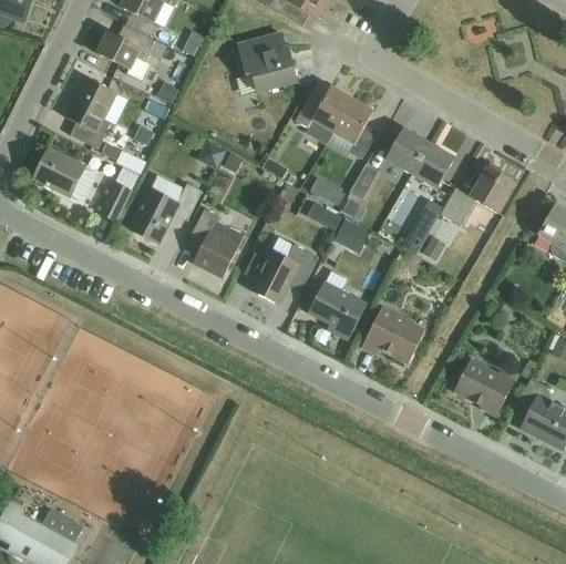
[(23,22),(31,0),(0,0),(0,27),(1,28),(7,26),(11,22),(12,18),(23,22)]
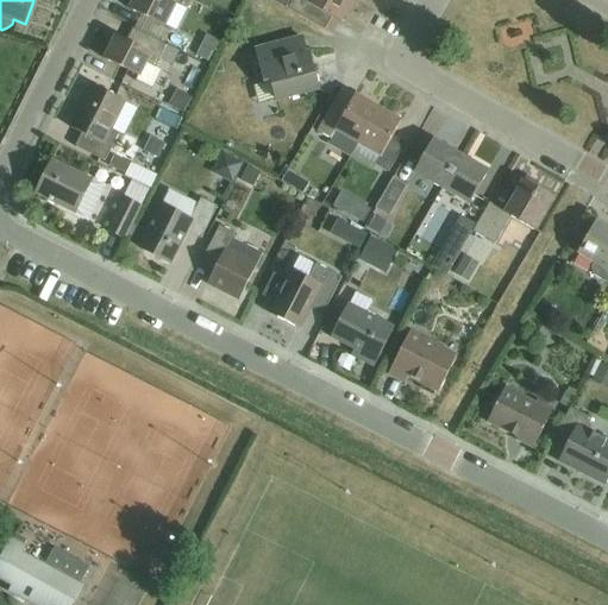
[(132,0),(129,7),(164,25),(175,2),(180,5),(182,0),(132,0)]
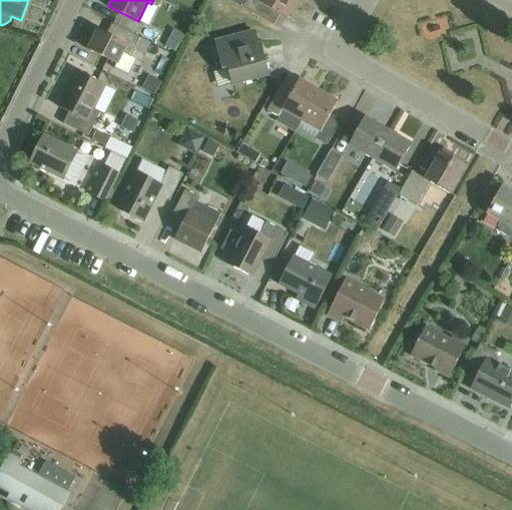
[(257,0),(244,0),(241,5),(273,23),(279,13),(287,17),(297,0),(257,0)]
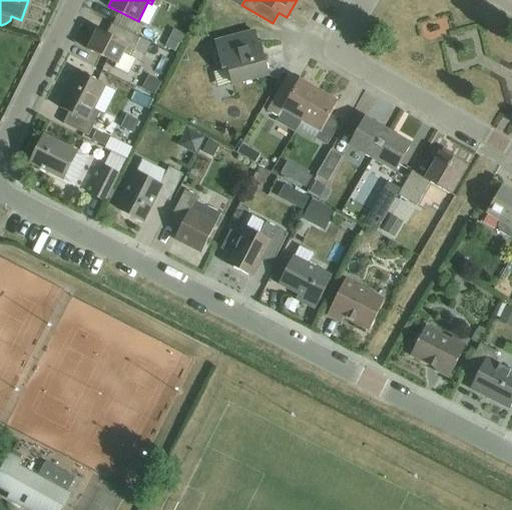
[(130,56),(133,48),(144,54),(150,42),(111,22),(105,33),(96,28),(87,48),(115,62),(112,67),(127,74),(135,58),(130,56)]
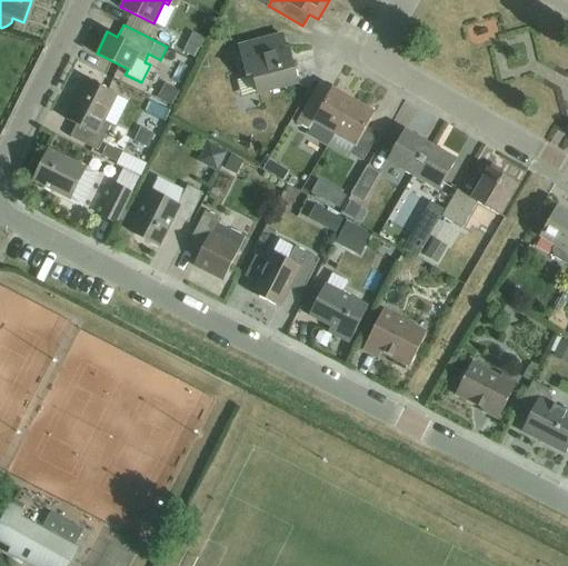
[(200,52),(208,32),(193,28),(187,48),(200,52)]
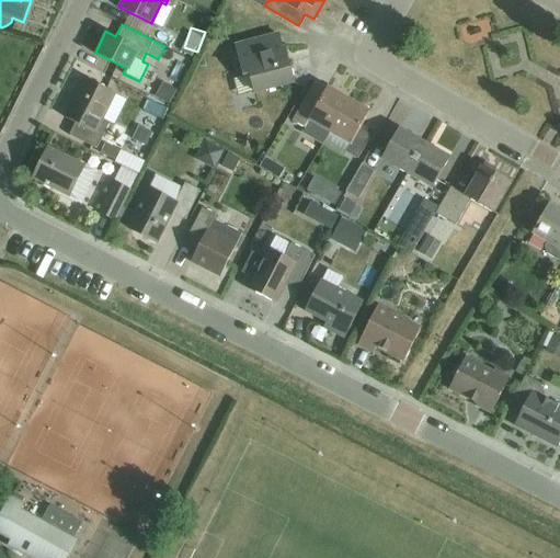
[(250,72),(254,91),(293,81),(283,47),(281,47),(276,33),(235,44),(243,75),(250,72)]
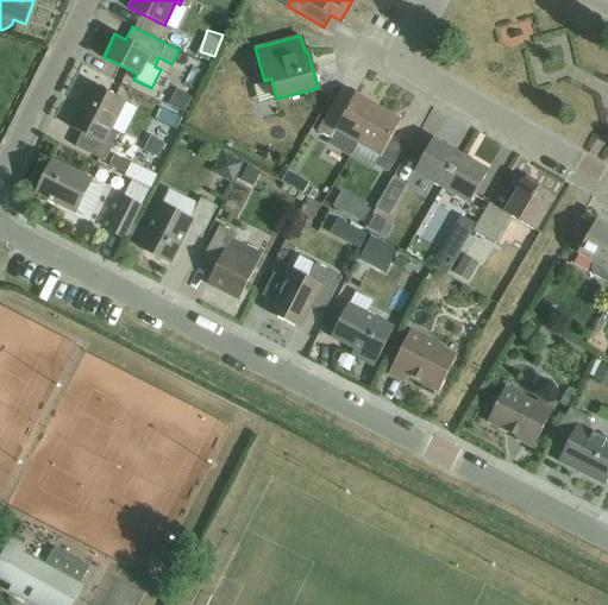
[(111,127),(124,100),(91,83),(69,125),(81,131),(74,145),(104,159),(118,131),(111,127)]
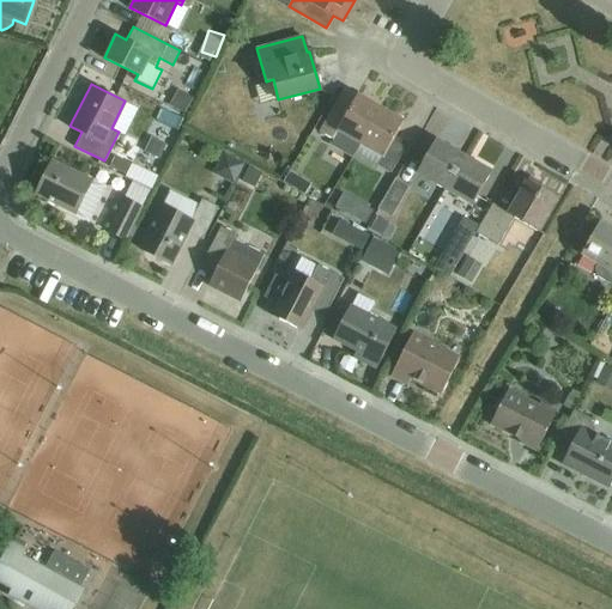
[(344,90),(320,132),(332,139),(334,134),(358,147),(381,108),(357,95),(357,97),(344,90)]
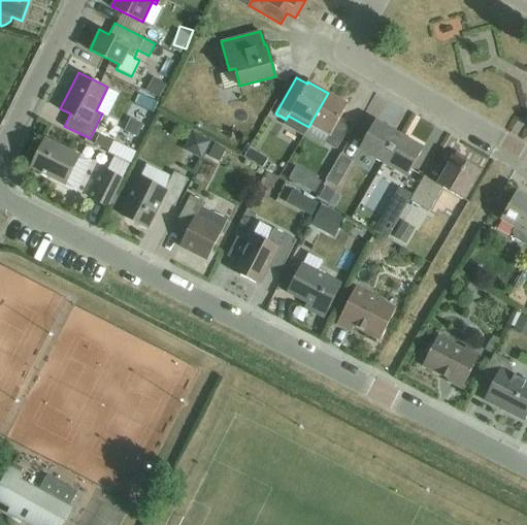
[(328,93),(308,127),(327,138),(325,141),(336,149),(351,124),(340,118),(348,105),(328,93)]
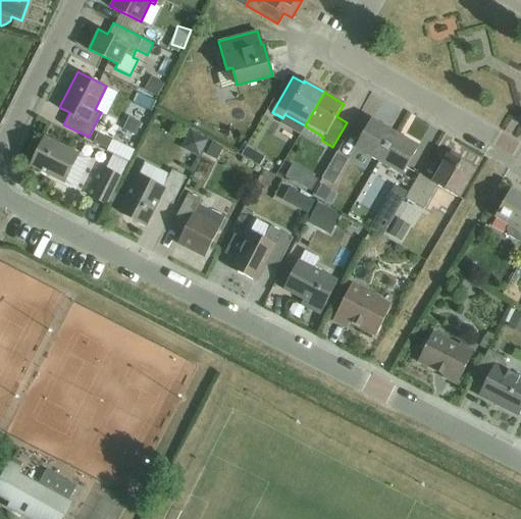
[(354,147),(377,161),(394,133),(370,119),(354,147)]
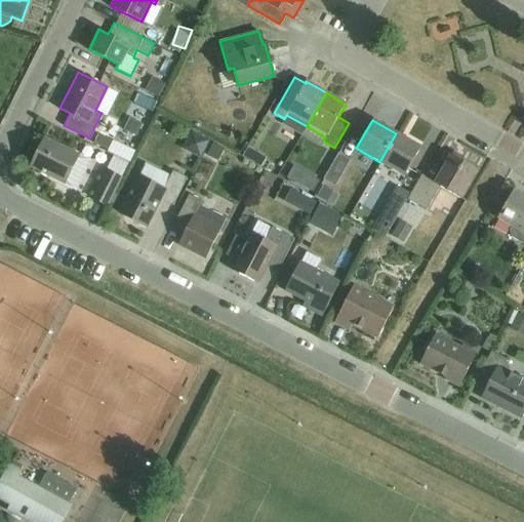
[(396,133),(379,162),(403,175),(419,147),(396,133)]
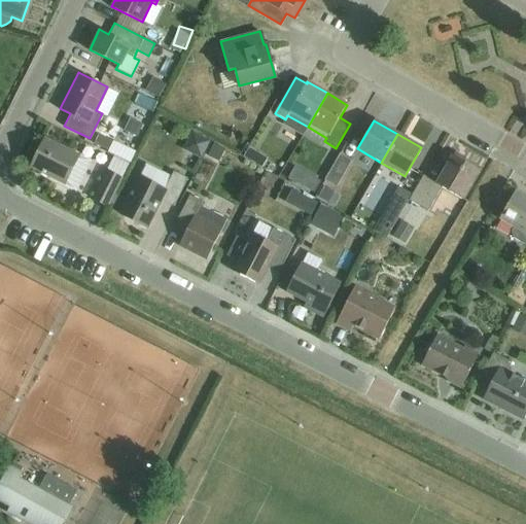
[(31,167),(64,183),(75,188),(90,160),(45,138),(43,137),(40,142),(43,143),(31,167)]
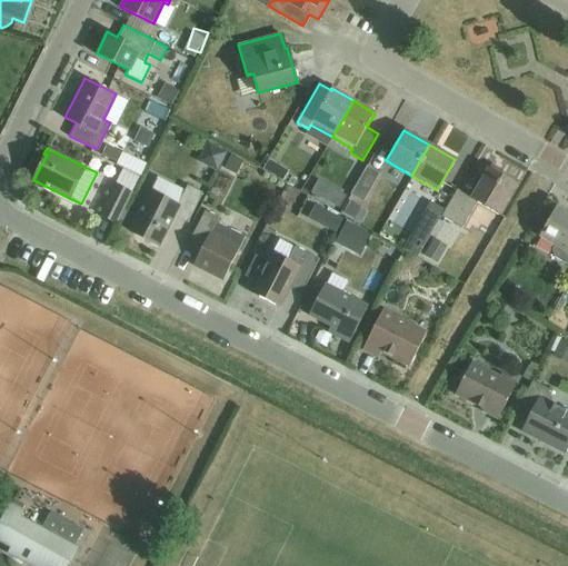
[(365,169),(357,182),(350,192),(364,200),(379,171),(367,165),(365,169)]
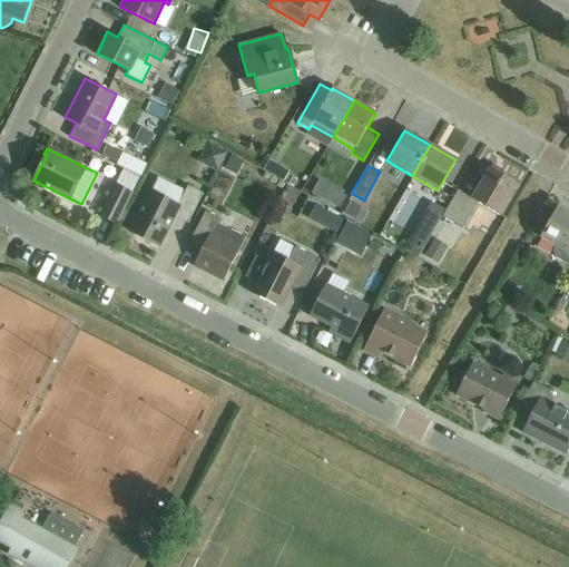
[(457,192),(442,216),(463,228),(478,203),(499,215),(517,184),(489,168),(471,199),(457,192)]
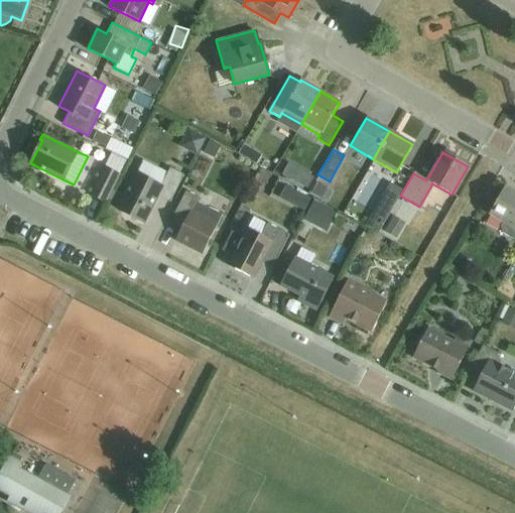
[(311,184),(316,171),(290,160),(284,173),(311,184)]
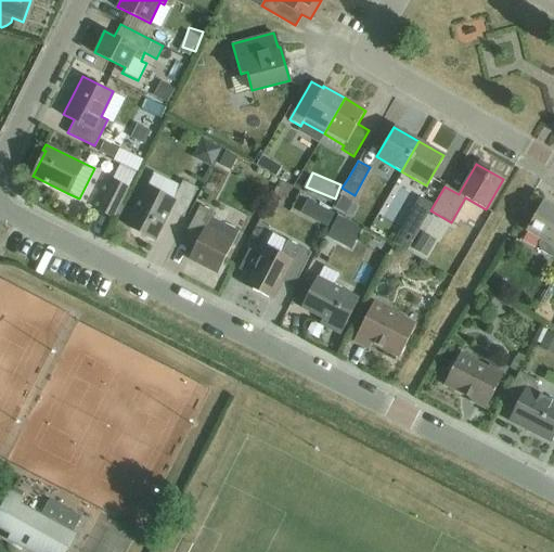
[(97,208),(113,216),(127,187),(112,179),(97,208)]
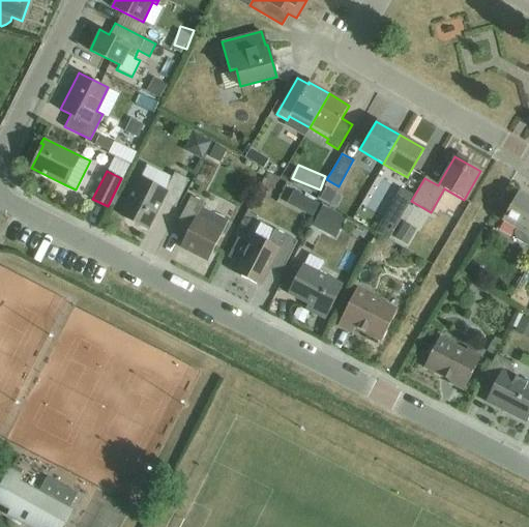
[(138,180),(120,214),(147,228),(160,200),(174,206),(188,178),(174,171),(163,193),(138,180)]
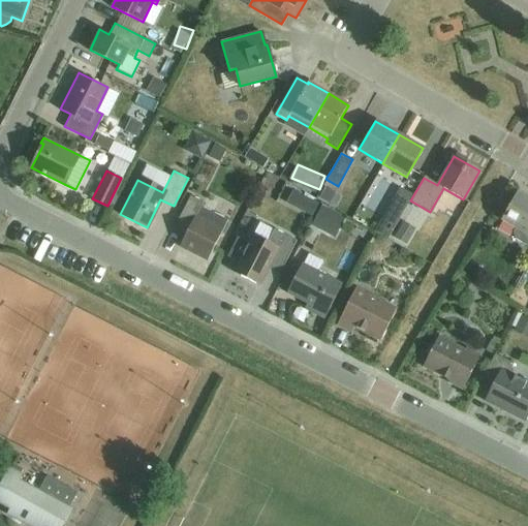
[(401,187),(377,229),(376,231),(387,238),(412,193),(401,187)]
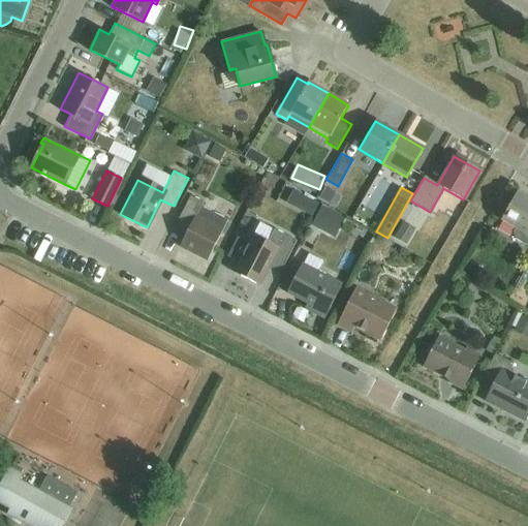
[(515,226),(514,229),(513,230),(515,238),(527,245),(527,197),(516,191),(500,218),(515,226)]
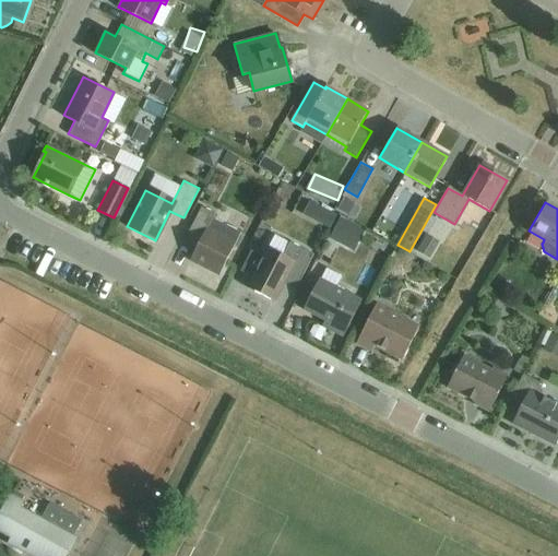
[(200,205),(182,240),(186,243),(196,247),(190,258),(218,273),(234,244),(240,232),(212,216),(214,213),(200,205)]
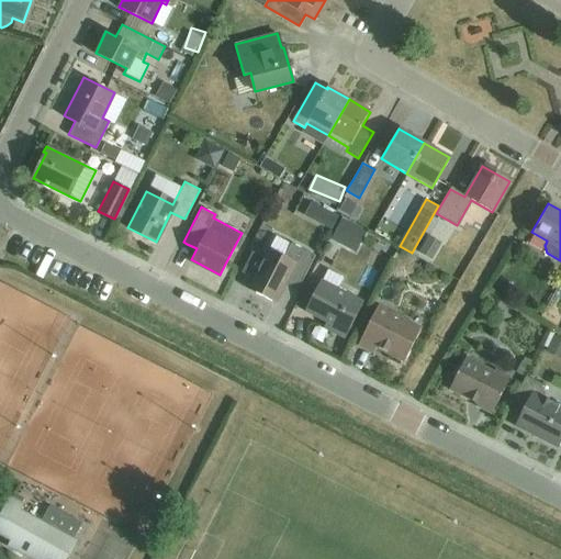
[(268,248),(248,288),(276,302),(289,276),(300,281),(314,254),(291,243),(283,256),(268,248)]
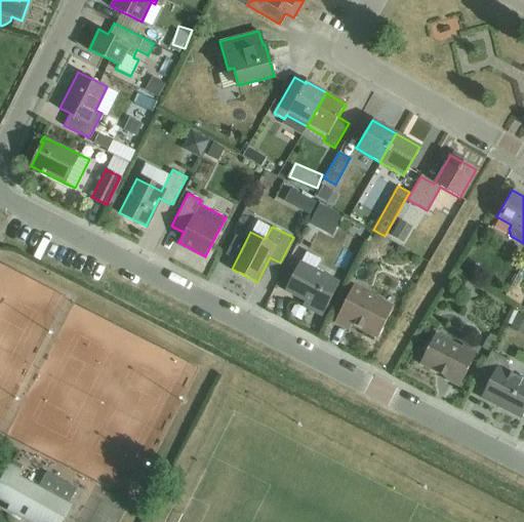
[(309,309),(321,315),(339,281),(299,261),(284,289),(311,304),(309,309)]
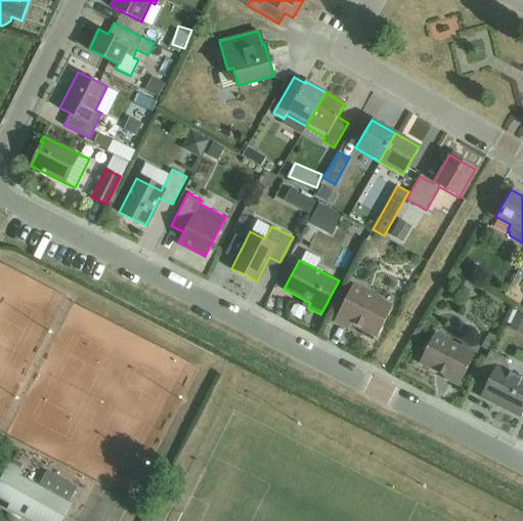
[(333,320),(348,329),(350,323),(376,336),(392,305),(351,285),(333,320)]
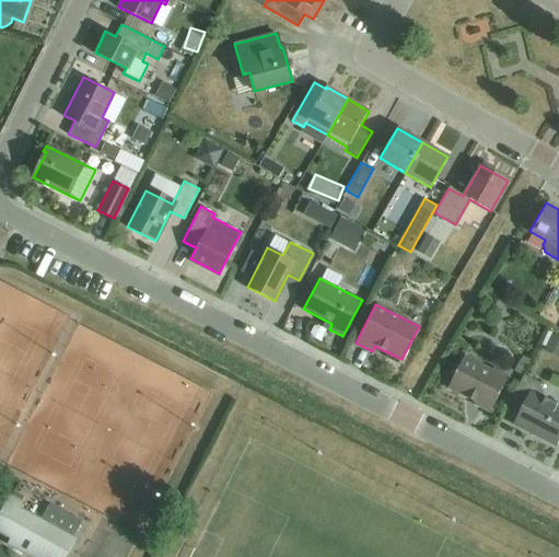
[(475,404),(489,410),(508,374),(493,368),(492,369),(464,355),(447,386),(476,402),(475,404)]
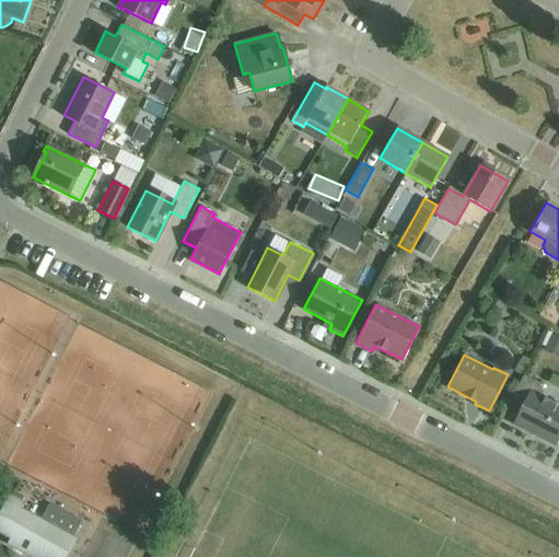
[(513,422),(556,444),(558,438),(558,403),(538,393),(544,383),(524,373),(510,401),(521,406),(513,422)]
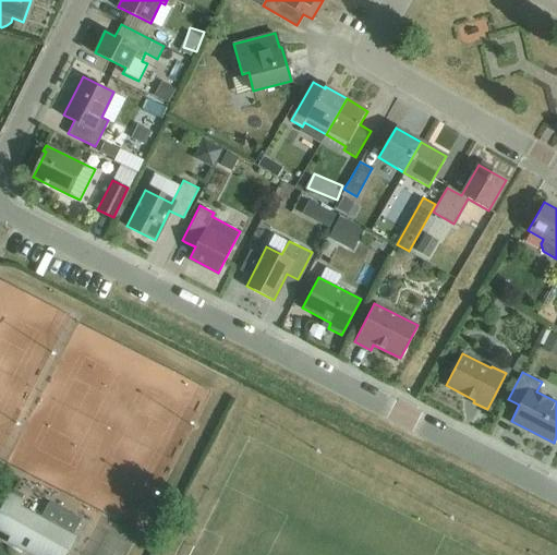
[(0,530),(11,535),(8,542),(32,554),(45,554),(48,550),(58,554),(62,554),(74,534),(19,504),(21,498),(10,492),(0,509),(0,530)]
